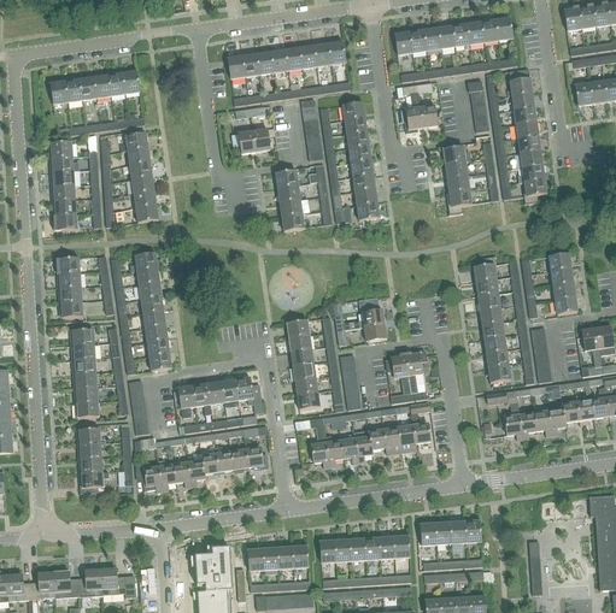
[(606,1),(602,1),(602,4),(592,5),(596,27),(610,24),(606,4),(606,1)]
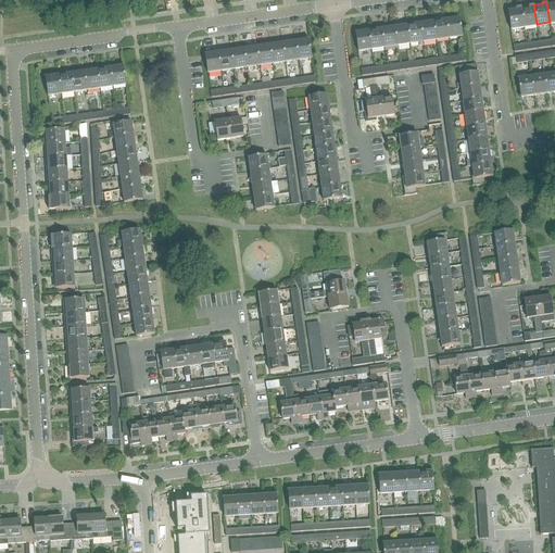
[(529,3),(529,5),(520,7),(524,26),(537,24),(533,4),(533,3),(529,3)]
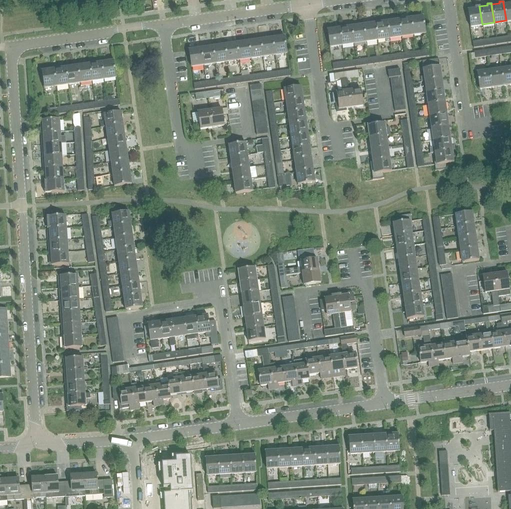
[(475,5),(475,7),(467,8),(470,25),(482,24),(479,6),(479,4),(475,5)]
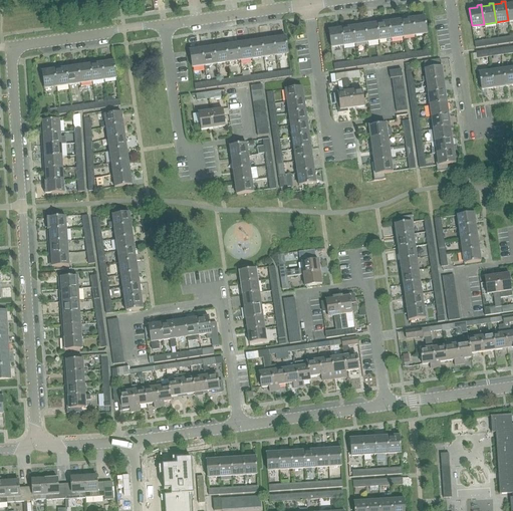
[(425,15),(413,16),(415,34),(427,32),(425,15)]
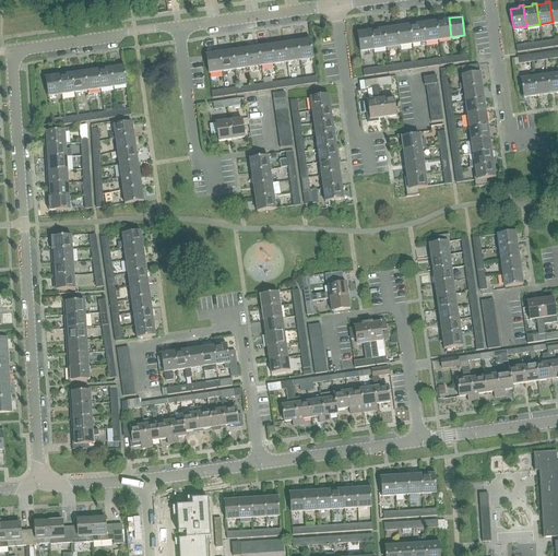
[(449,18),(436,20),(438,38),(451,37),(449,18)]
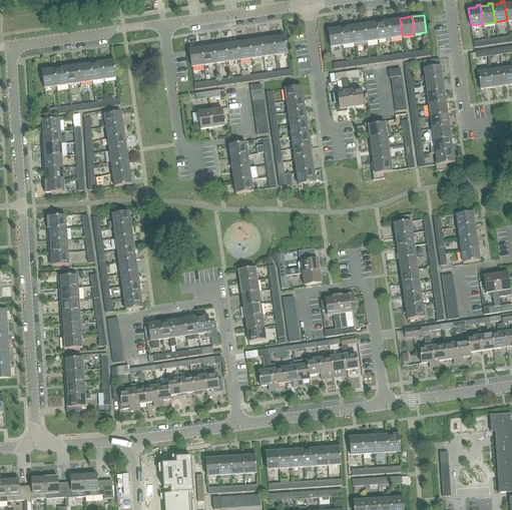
[(400,18),(388,20),(390,37),(402,35),(400,18)]
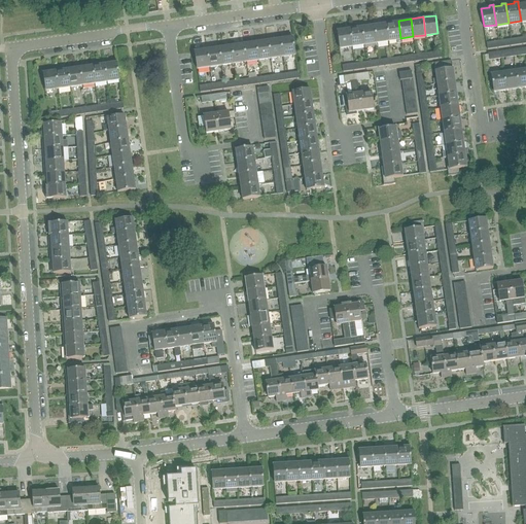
[(400,41),(400,38),(398,21),(386,22),(388,39),(395,38),(395,42),(400,41)]
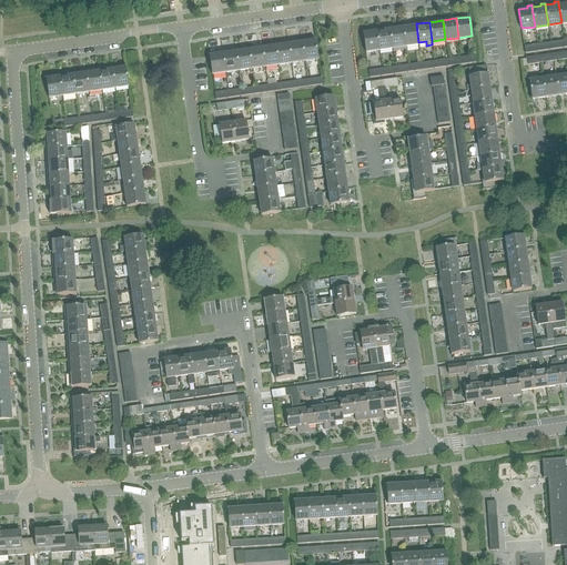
[(416,23),(403,26),(405,44),(418,42),(416,23)]
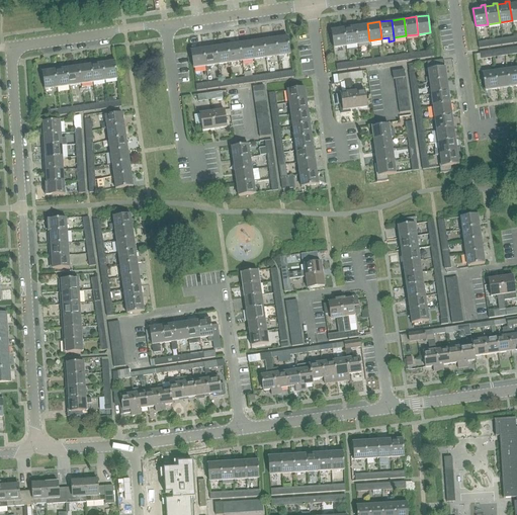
[(367,23),(355,25),(357,43),(369,40),(367,23)]
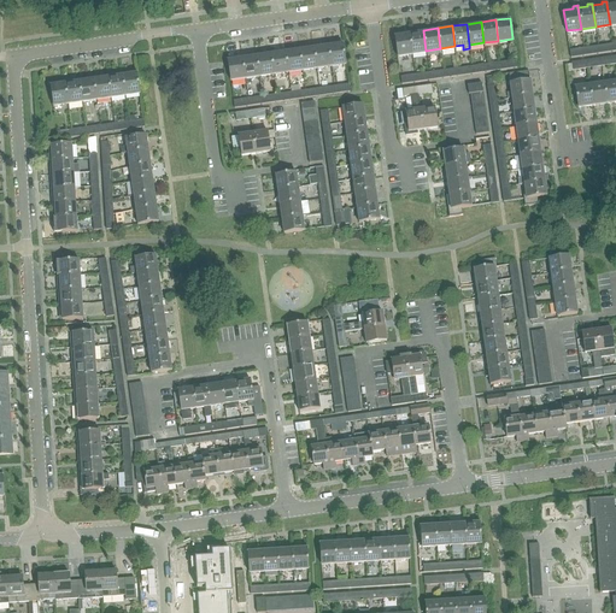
[(423,30),(409,31),(411,52),(426,51),(423,30)]
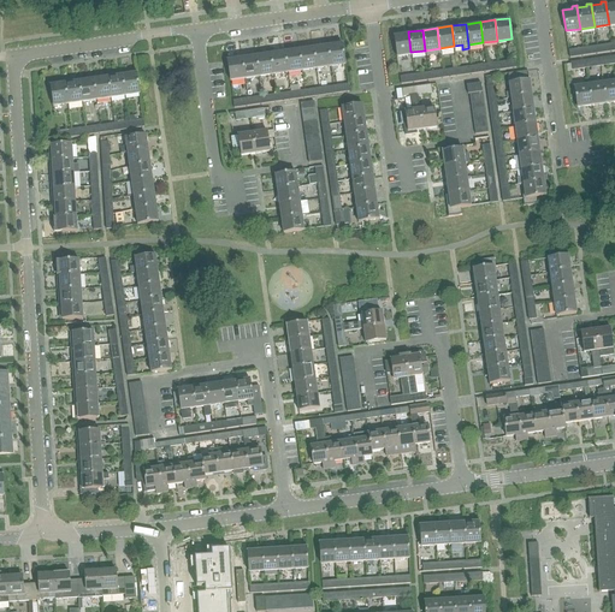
[(411,52),(408,31),(394,34),(396,54),(411,52)]
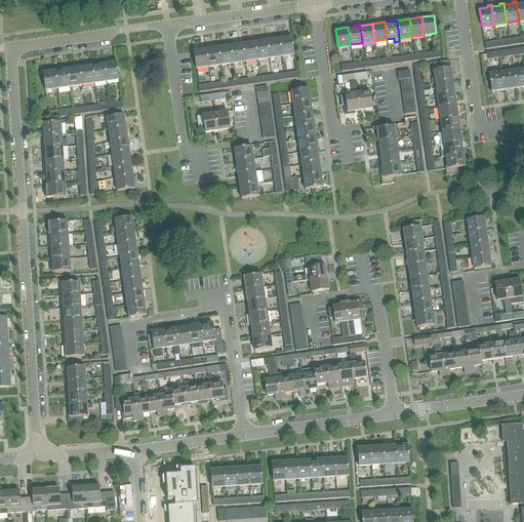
[(291,35),(279,37),(281,54),(293,52),(291,35)]
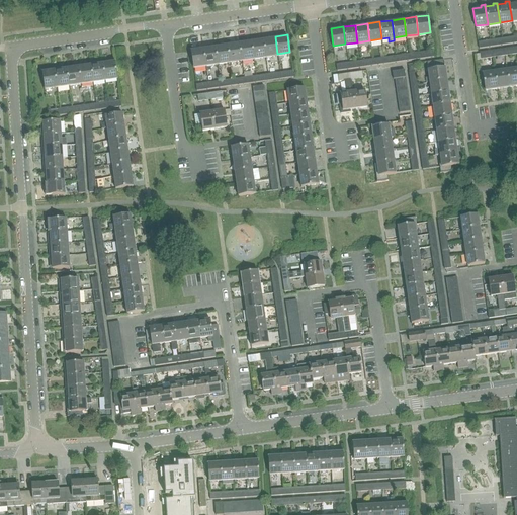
[(275,36),(263,38),(265,56),(277,54),(275,36)]
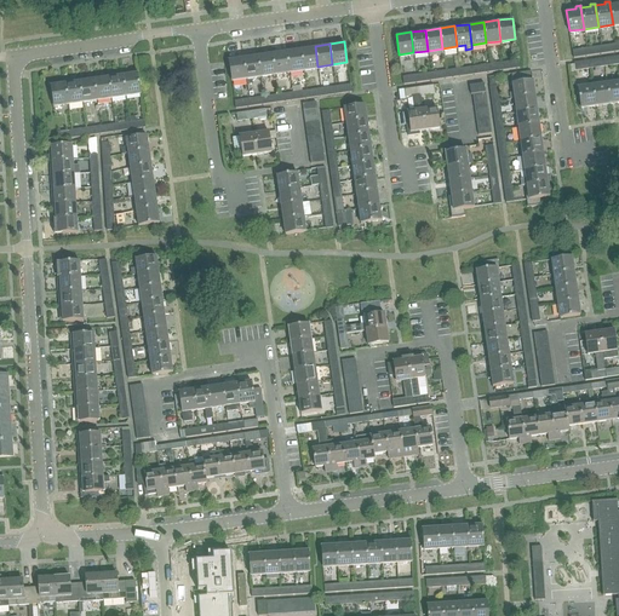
[(315,46),(301,47),(303,69),(317,67),(315,46)]
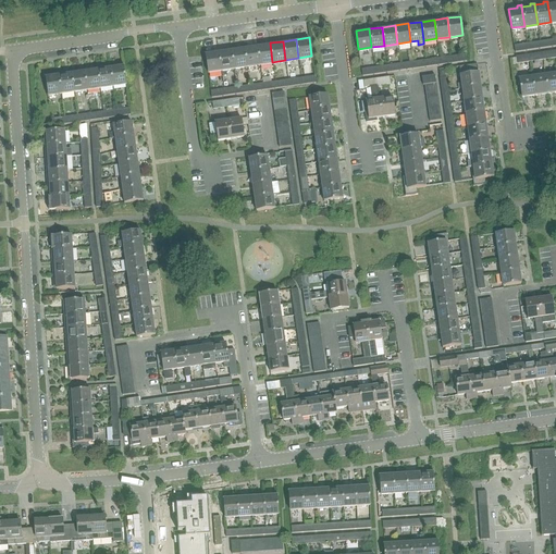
[(270,42),(257,45),(259,63),(272,62),(270,42)]
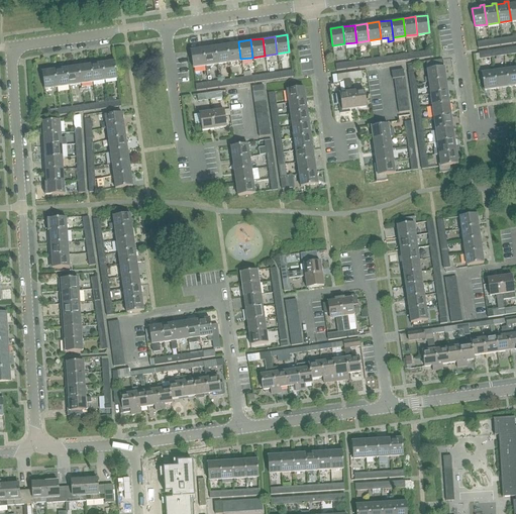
[(238,41),(226,43),(228,61),(240,59),(238,41)]
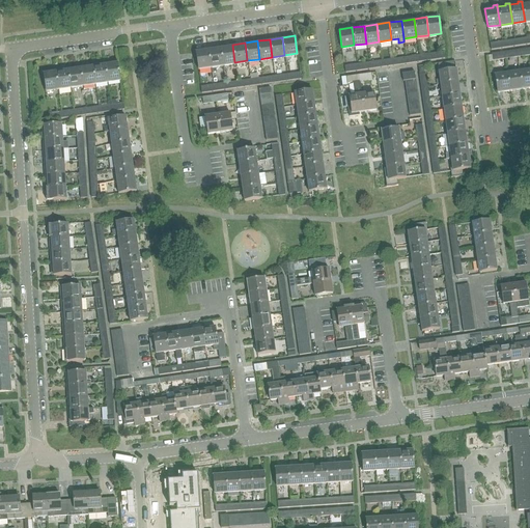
[(232,45),(220,47),(222,64),(234,62),(232,45)]
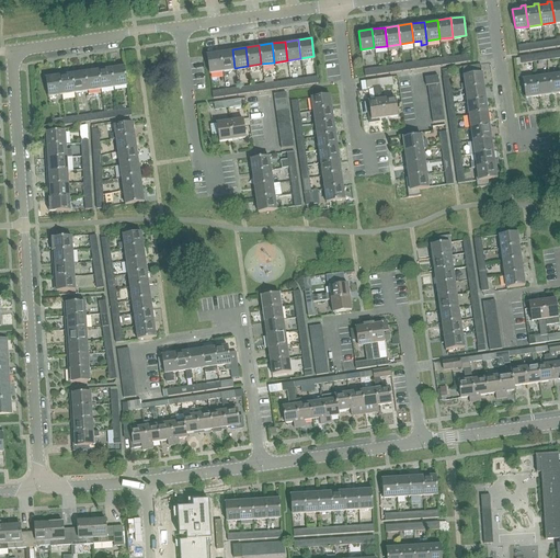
[(232,49),(219,50),(221,70),(235,68),(232,49)]
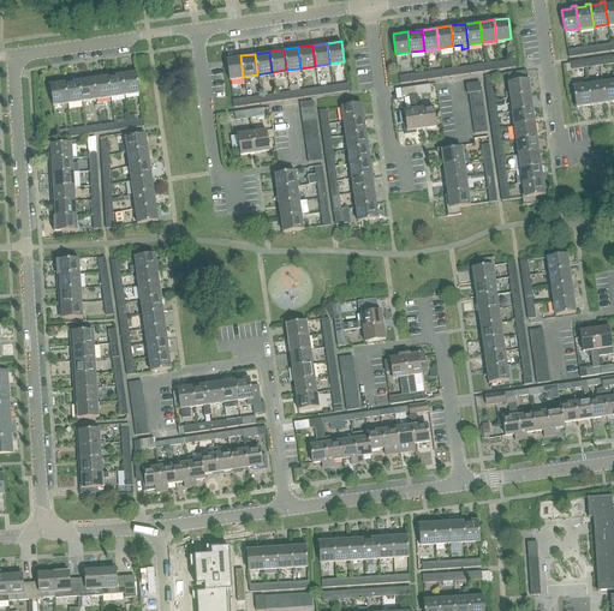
[(243,77),(240,55),(226,58),(228,78),(243,77)]
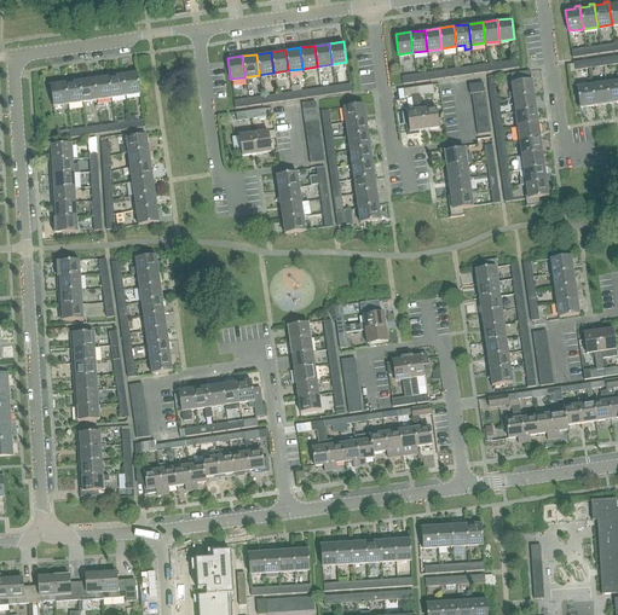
[(138,71),(123,73),(126,93),(140,91),(138,71)]
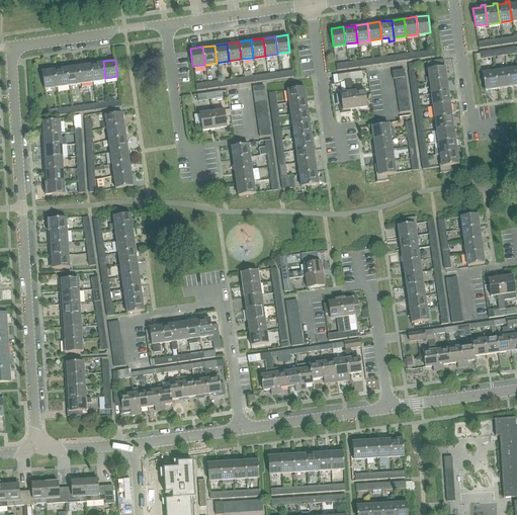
[(103,61),(90,63),(93,80),(105,78),(103,61)]
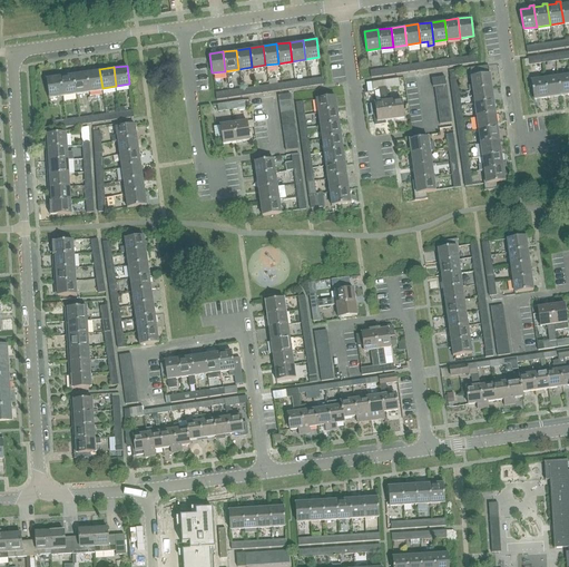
[(99,69),(86,71),(89,90),(102,88),(99,69)]
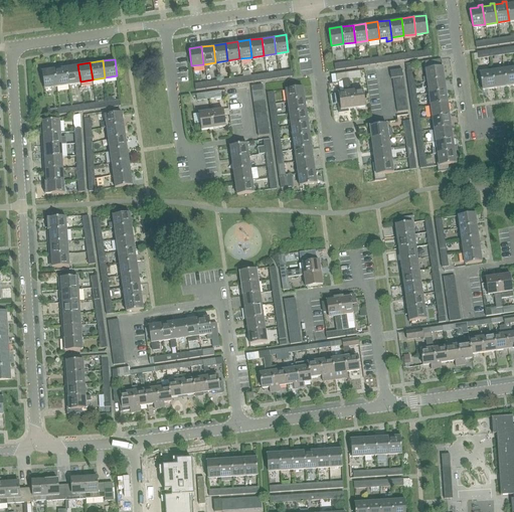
[(77,64),(65,66),(68,82),(80,81),(77,64)]
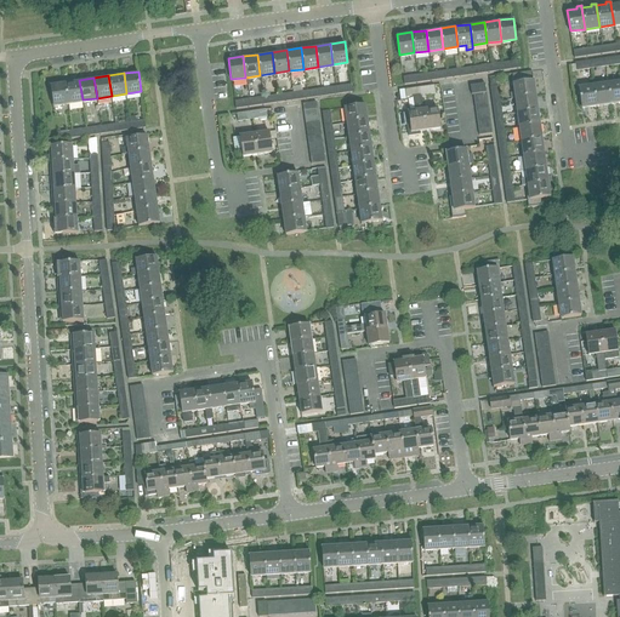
[(513,96),(535,92),(533,78),(512,81),(513,96)]
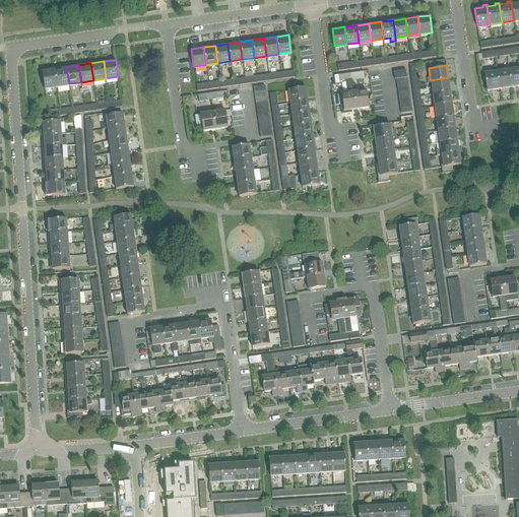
[(518,66),(508,68),(511,85),(518,83),(518,66)]
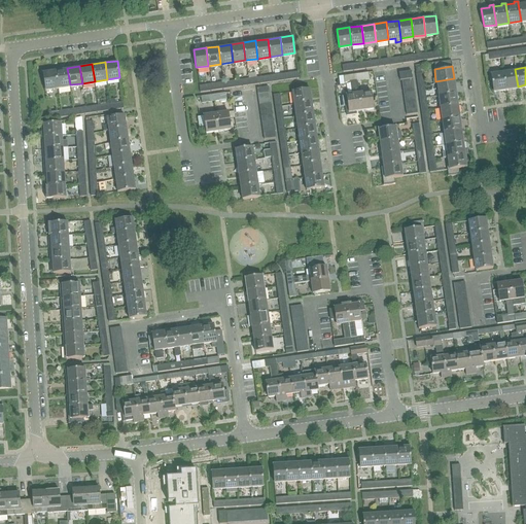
[(57,86),(55,69),(49,70),(49,68),(43,69),(43,71),(42,71),(44,89),(57,86)]
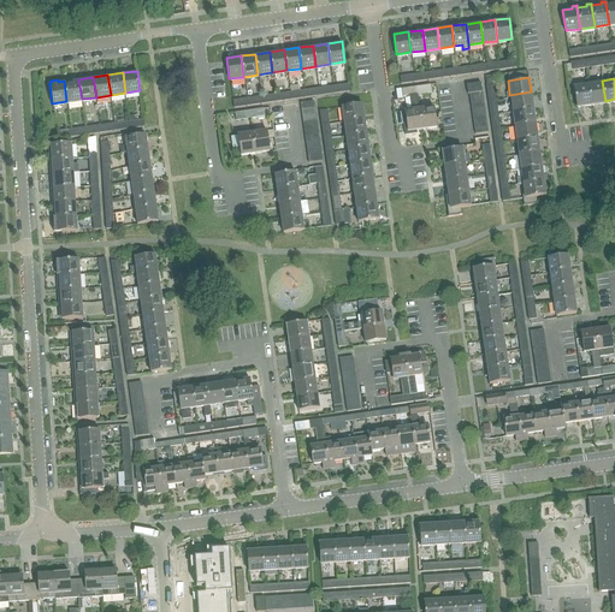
[(78,79),(64,81),(66,101),(82,99),(78,79)]
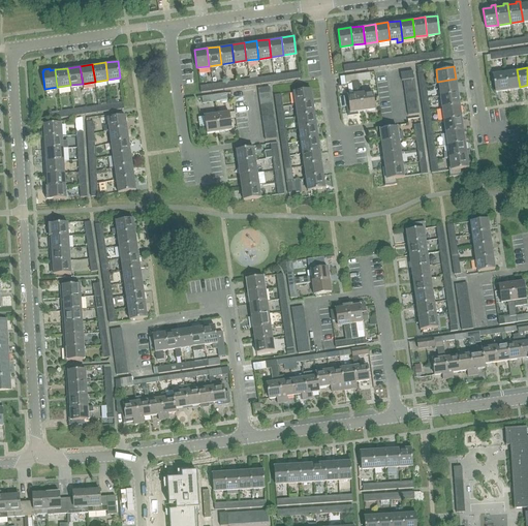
[(402,79),(413,76),(412,69),(400,70),(401,79),(402,79)]
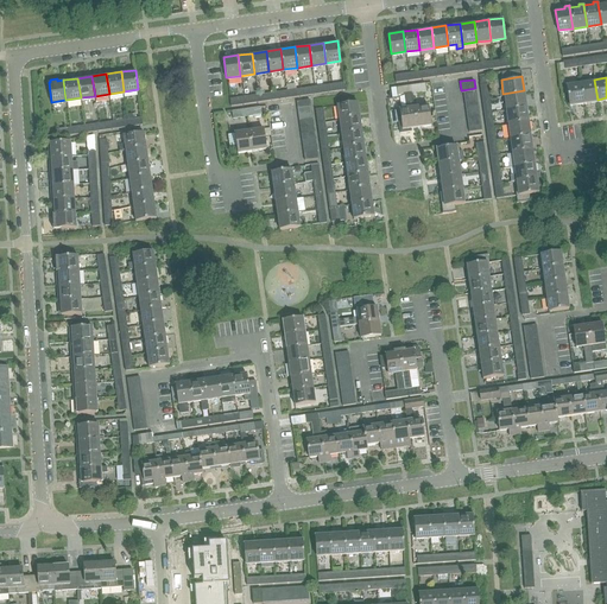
[(580,82),(583,102),(598,100),(594,80),(580,82)]
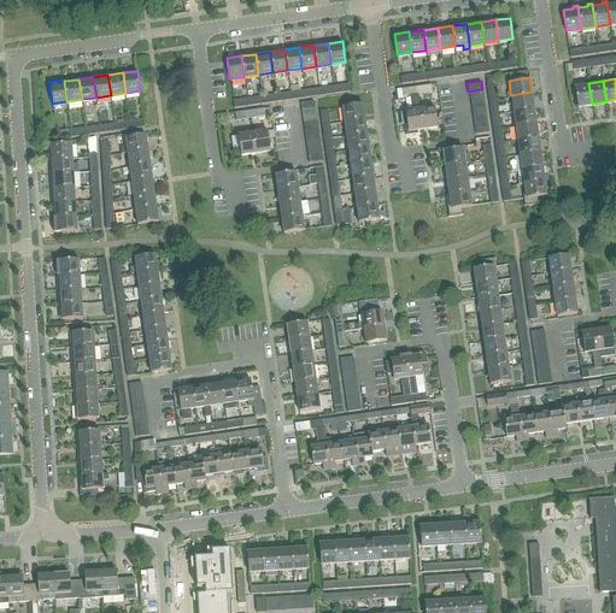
[(574,86),(578,106),(592,104),(588,83),(574,86)]
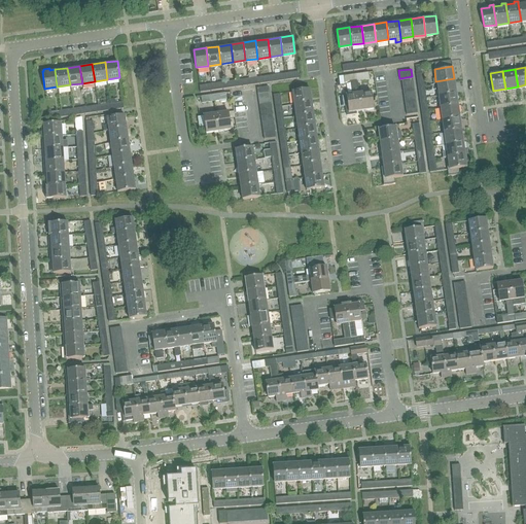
[(357,92),(356,78),(355,72),(343,74),(344,80),(349,79),(351,93),(346,94),(347,104),(345,104),(346,113),(356,112),(355,110),(360,109),(358,92),(357,92)]
